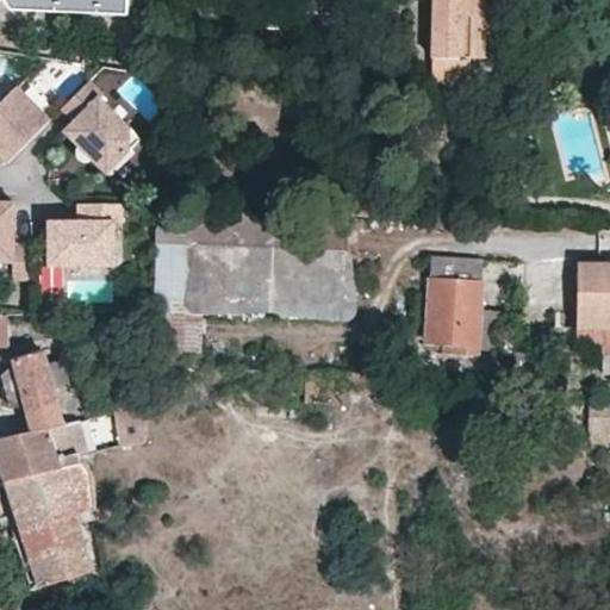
[(144,0),(4,0),(12,8),(67,11),(78,1),(87,12),(144,14),(144,0)]
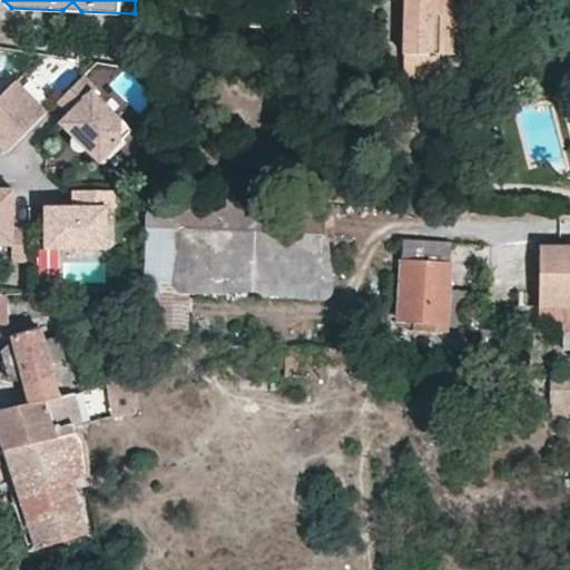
[(440,15),(440,0),(402,0),(402,52),(403,53),(404,57),(406,61),(410,65),(414,67),(419,67),(424,67),(429,65),(432,62),(434,60),(435,56),(435,51),(434,51),(435,15),(440,15)]
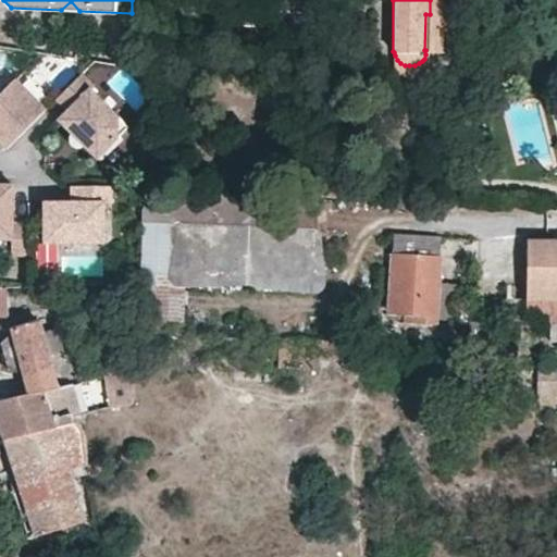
[(437,51),(438,0),(430,0),(430,14),(425,14),(424,50),(425,50),(437,51)]
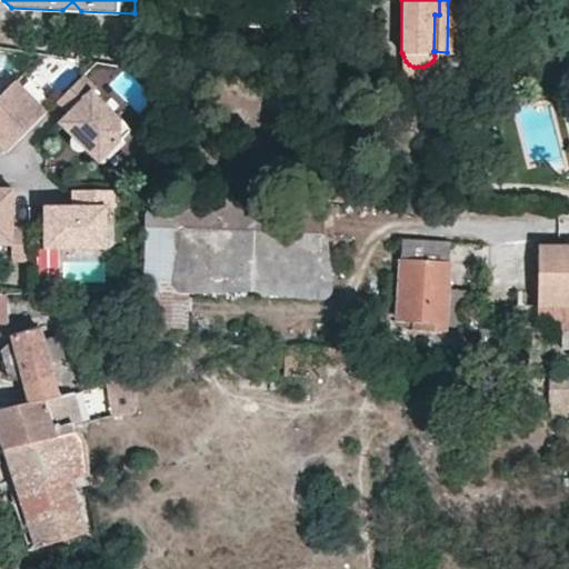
[(83,76),(57,101),(69,112),(59,122),(73,136),(86,148),(99,162),(130,130),(92,91),(96,88),(83,76)]
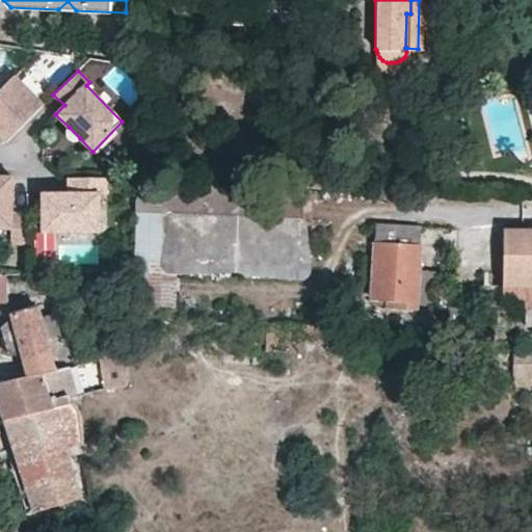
[(43,105),(14,76),(0,88),(0,135),(6,141),(43,105)]
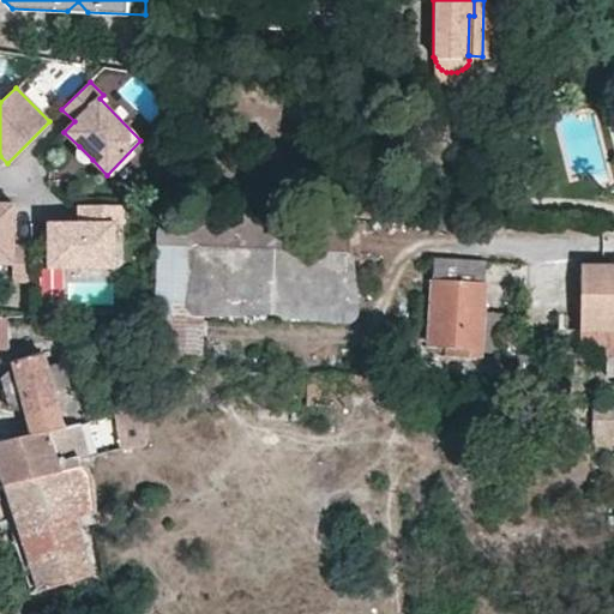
[(90,162),(92,160),(79,146),(77,148),(76,150),(76,154),(76,157),(77,160),(79,161),(82,163),(85,163),(88,163),(90,162)]
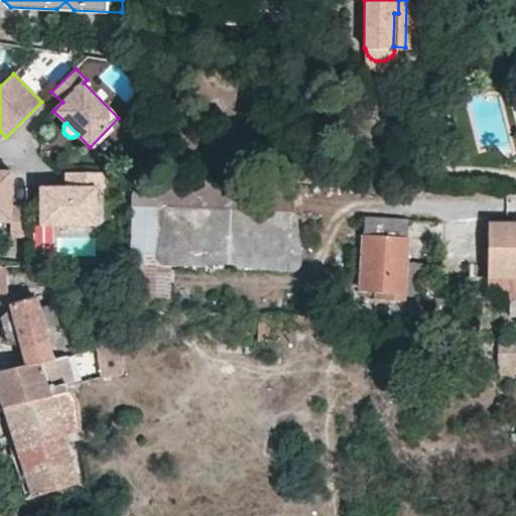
[(0,221),(10,221),(10,171),(0,170),(0,221)]
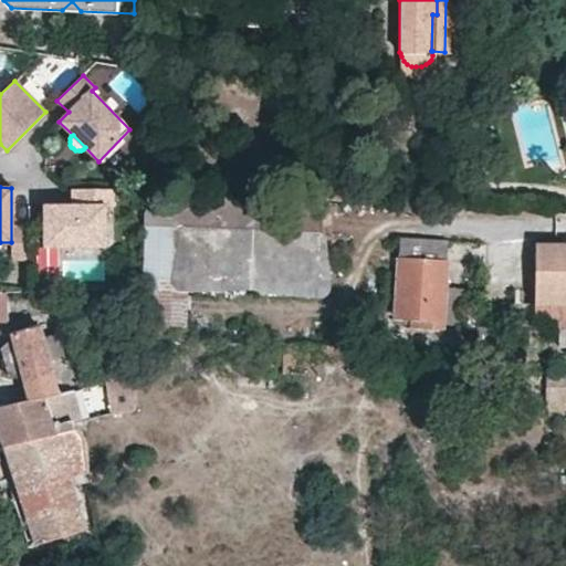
[(113,207),(113,189),(72,189),(72,206),(44,206),(44,215),(44,226),(44,247),(105,247),(105,207),(113,207)]
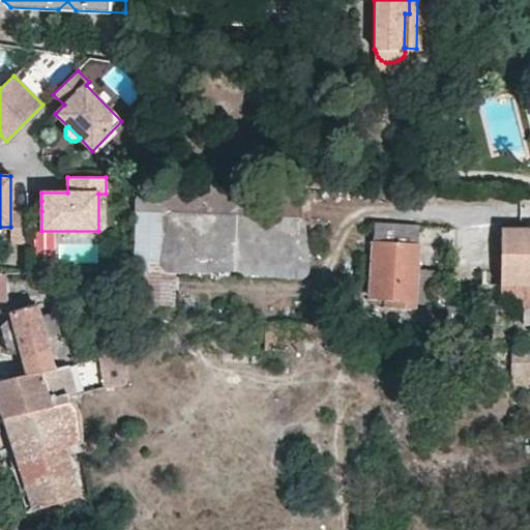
[(295,262),(298,217),(178,212),(175,258),(295,262)]
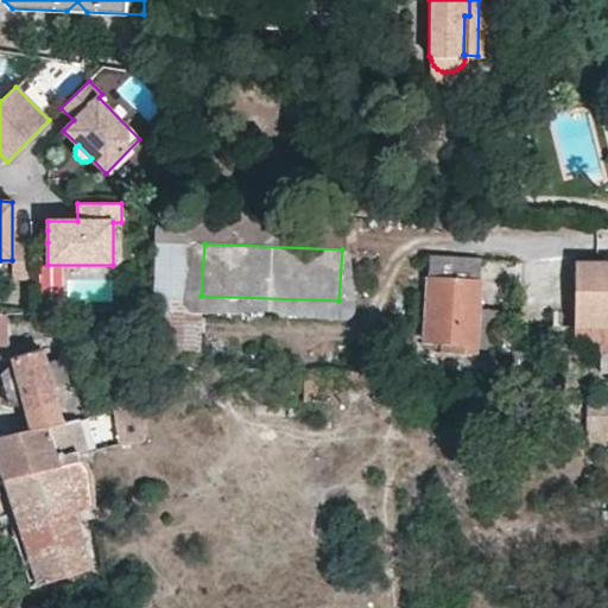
[(339,301),(201,296),(201,312),(349,318),(354,309),(354,302),(350,271),(342,249),(339,301)]
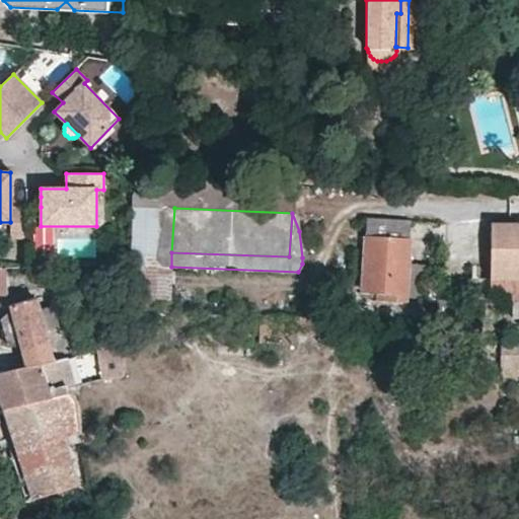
[(405,293),(408,261),(410,220),(368,217),(363,287),(387,289),(387,296),(404,297),(405,293)]
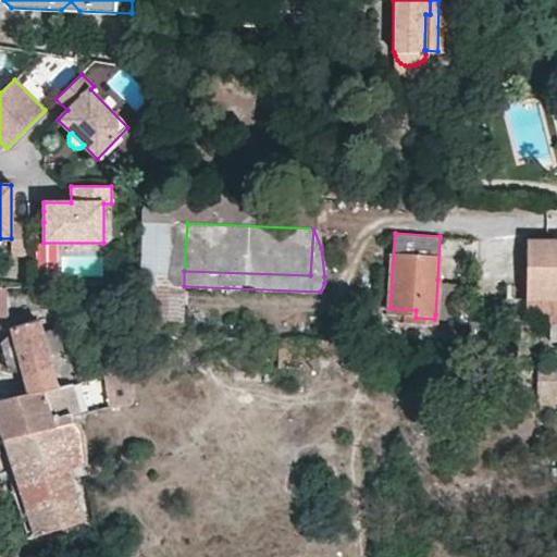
[(556,240),(528,240),(527,307),(556,307),(556,240)]
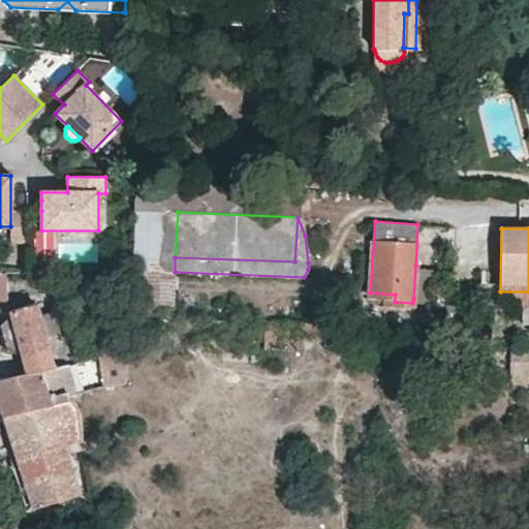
[(413,299),(432,300),(433,267),(415,266),(413,299)]
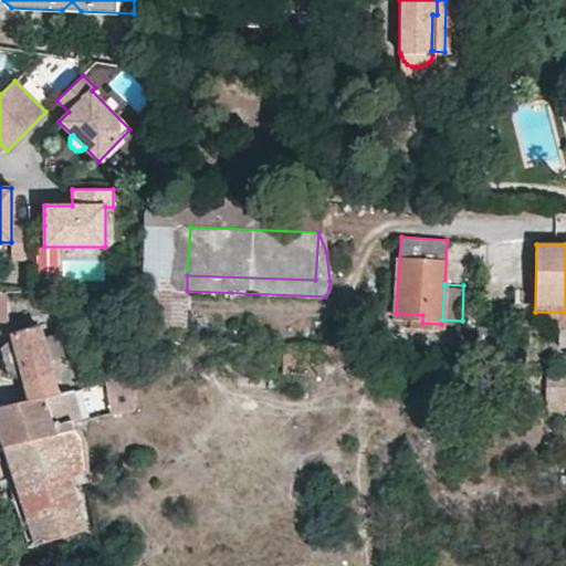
[(27,381),(54,374),(50,359),(64,354),(58,333),(44,337),(41,325),(12,333),(13,336),(0,349),(6,371),(27,378),(27,381)]
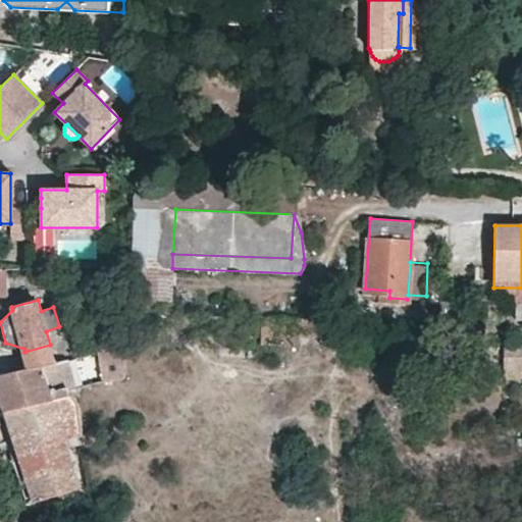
[(437,325),(459,326),(460,301),(438,300),(437,325)]
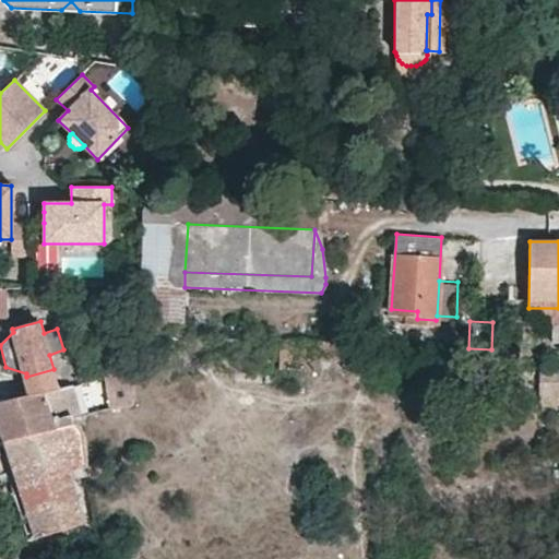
[(102,363),(108,408),(131,404),(132,358),(102,363)]
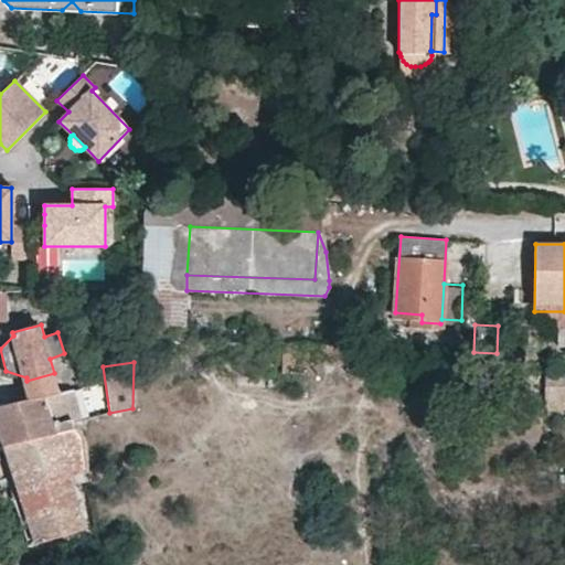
[(545,409),(564,408),(564,369),(545,369),(545,409)]
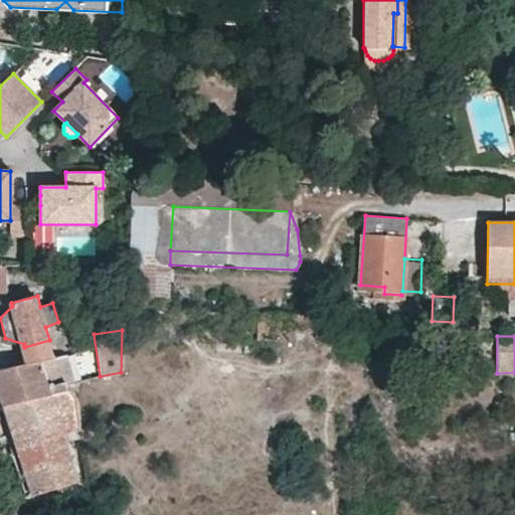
[(0,405),(2,405),(62,391),(61,385),(72,383),(63,352),(53,356),(49,340),(24,347),(28,362),(0,369),(0,405)]
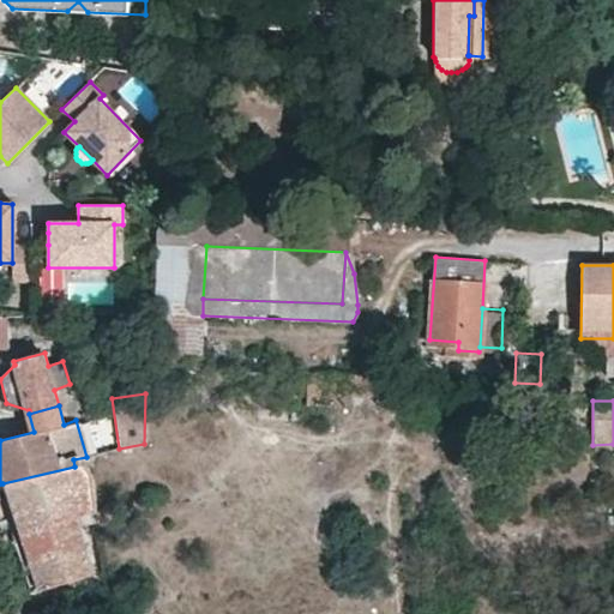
[(72,517),(92,511),(88,480),(86,474),(80,468),(78,465),(74,467),(2,483),(36,590),(88,576),(72,517)]
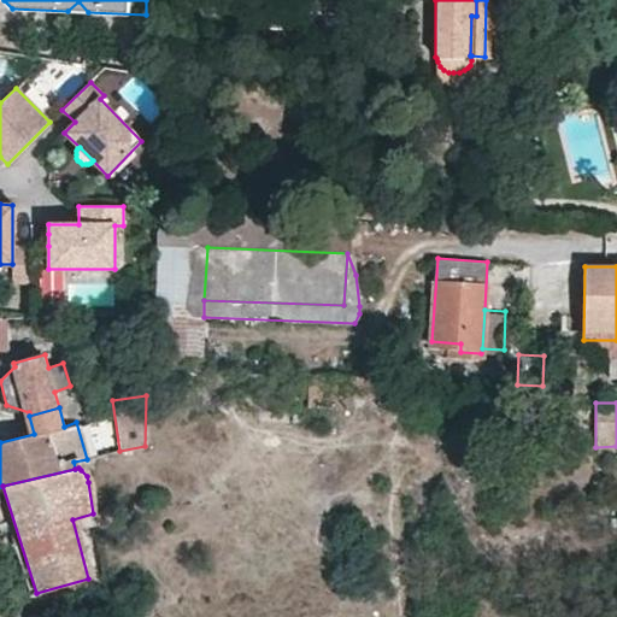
[(13,616),(10,599),(0,601),(0,616),(13,616)]
